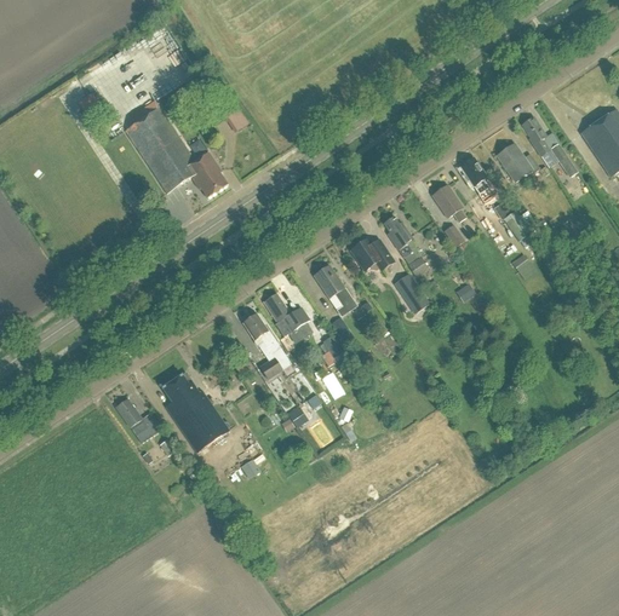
[(87,90),(74,99),(85,113),(98,103),(87,90)]
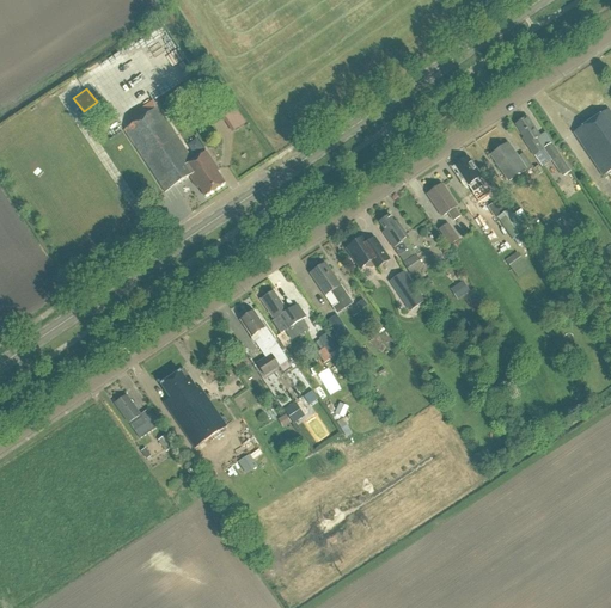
[(218,169),(205,149),(191,158),(157,105),(122,128),(164,190),(188,174),(196,186),(197,185),(205,195),(224,182),(217,170),(218,169)]
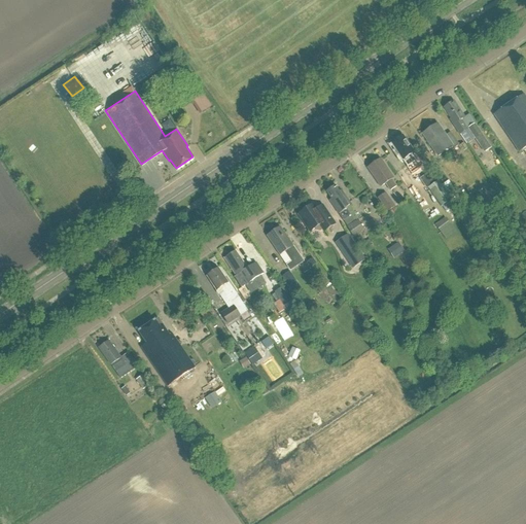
[(202,91),(189,97),(196,109),(208,103),(202,91)]
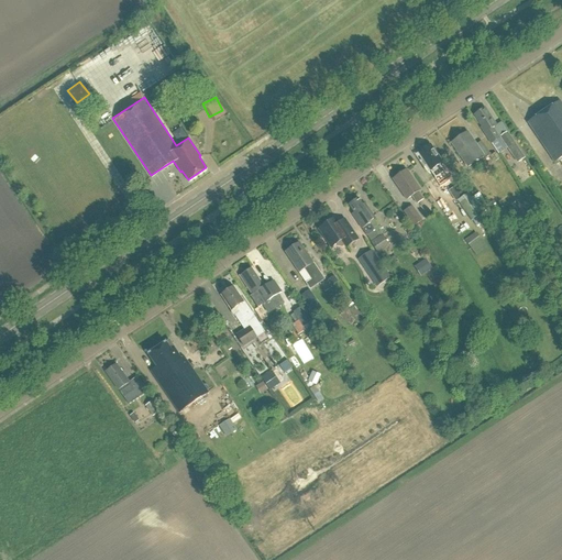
[(553,160),(561,153),(561,102),(559,98),(526,119),(553,160)]
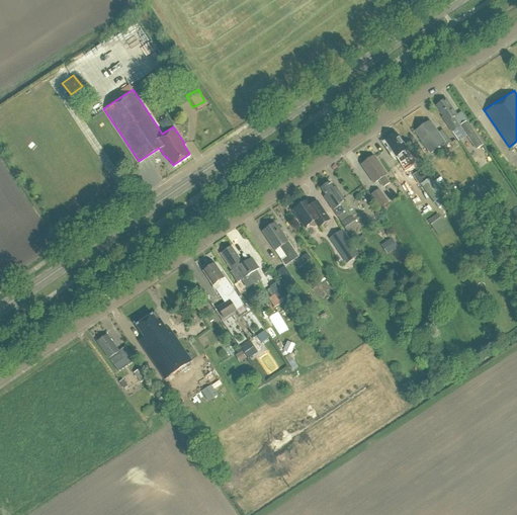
[(451,130),(457,124),(451,115),(455,113),(445,97),(435,103),(442,114),(441,115),(451,130)]
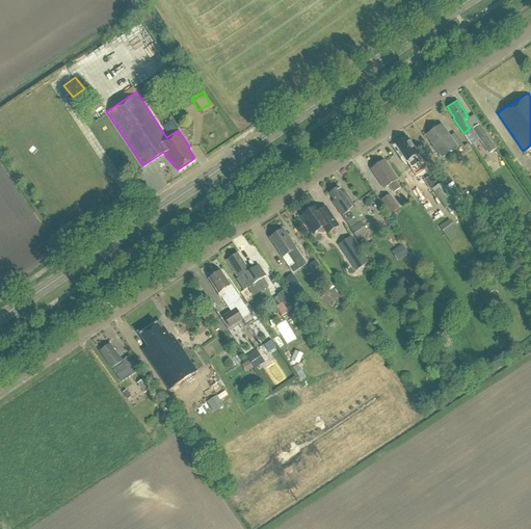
[(449,134),(441,123),(425,132),(442,156),(456,146),(457,148),(462,143),(454,131),(449,134)]
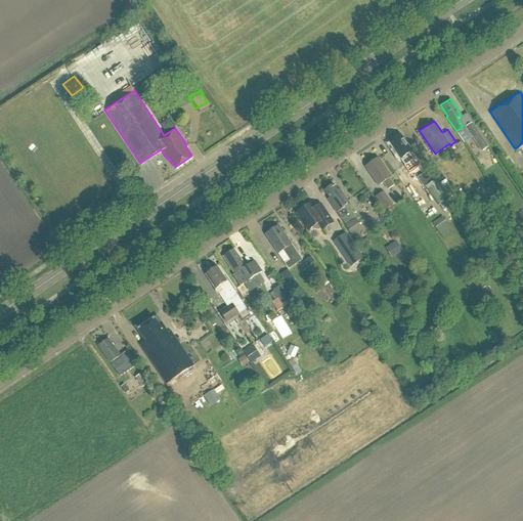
[(487,145),(484,141),(478,131),(471,121),(465,125),(472,135),(479,145),(481,149),(487,145)]
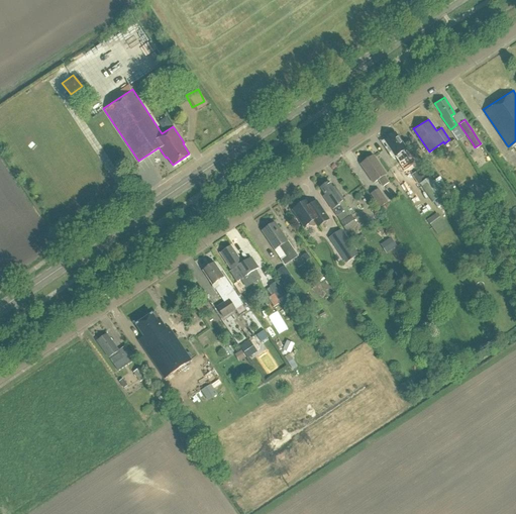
[(407,156),(402,148),(405,146),(395,131),(384,138),(394,155),(399,161),(407,156)]
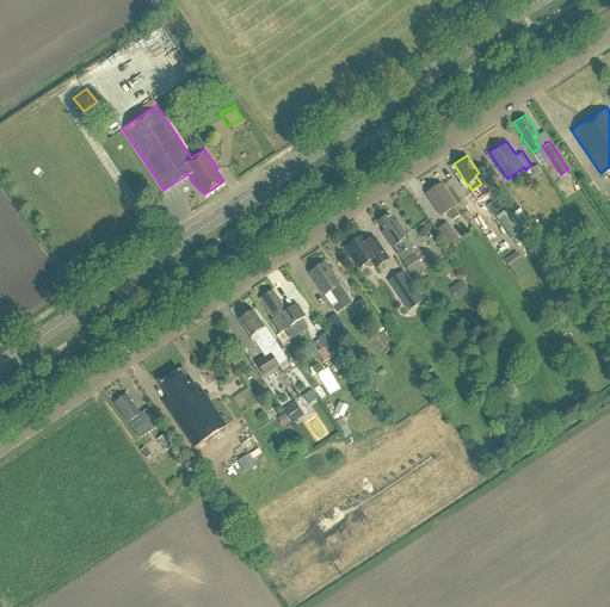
[(458,214),(453,205),(455,203),(441,181),(425,192),(441,214),(445,210),(451,218),(458,214)]
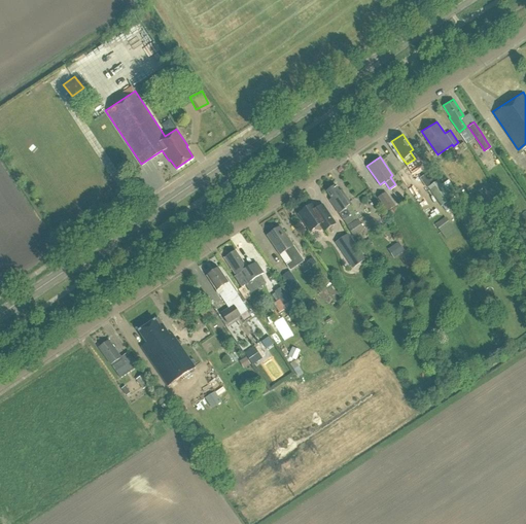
[(429,170),(421,175),(441,204),(451,197),(437,178),(435,179),(429,170)]
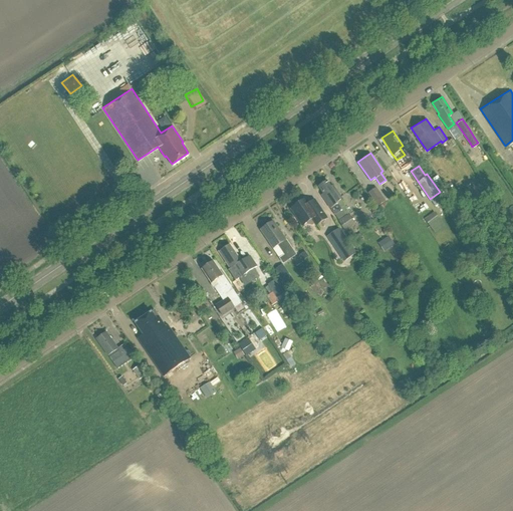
[(330,185),(325,179),(317,185),(322,192),(320,193),(333,213),(341,208),(336,202),(341,198),(331,183),(330,185)]
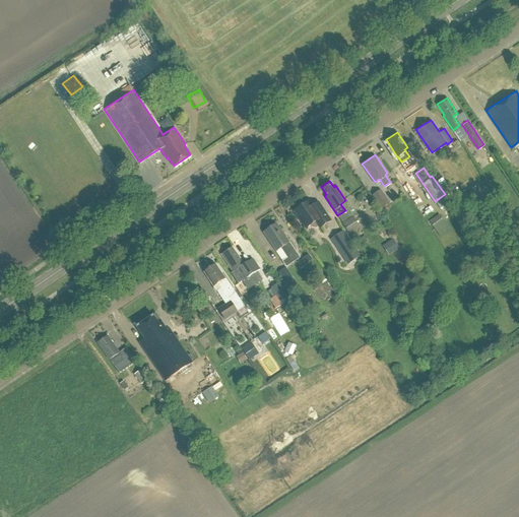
[(381,206),(389,201),(380,188),(372,193),(381,206)]
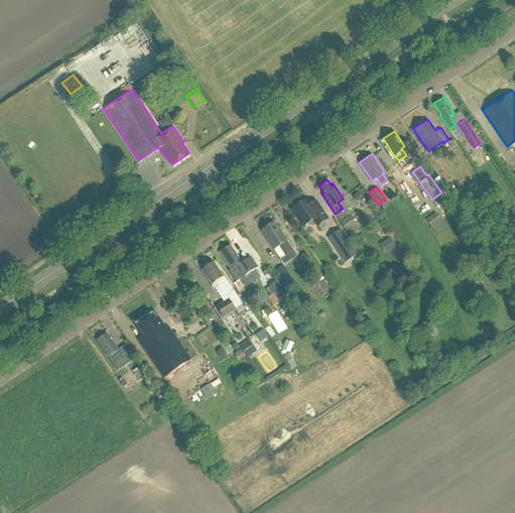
[(327,217),(316,204),(314,200),(308,204),(305,199),(292,207),(303,224),(308,221),(309,222),(312,223),(315,221),(316,224),(327,217)]
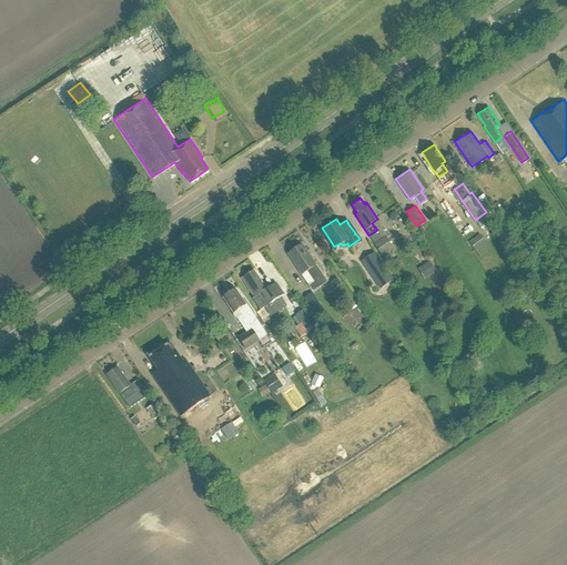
[(477,232),(466,238),(469,243),(481,236),(477,232)]
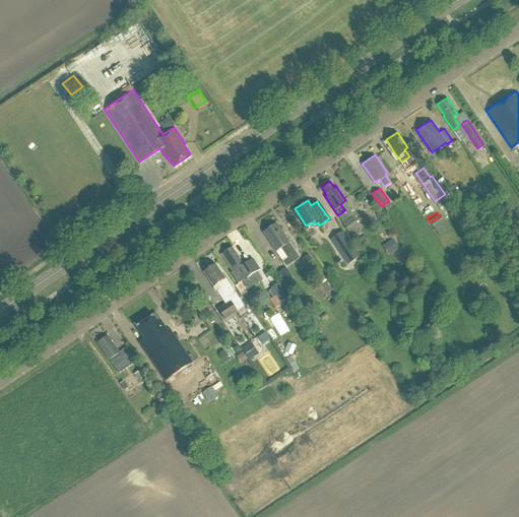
[(348,231),(360,223),(352,213),(341,219),(348,231)]
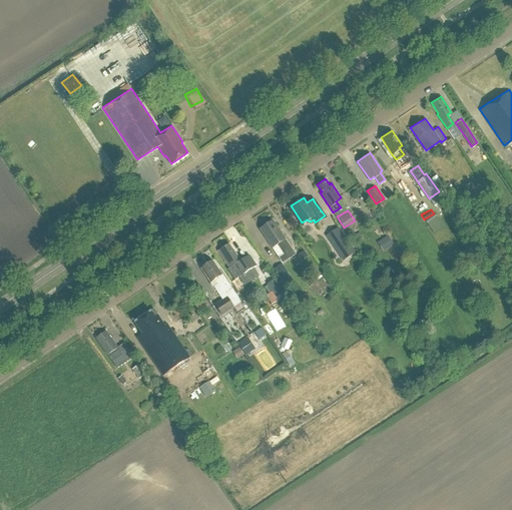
[(295,251),(272,218),(259,227),(272,245),(277,242),(283,252),(279,256),(282,261),(295,251)]
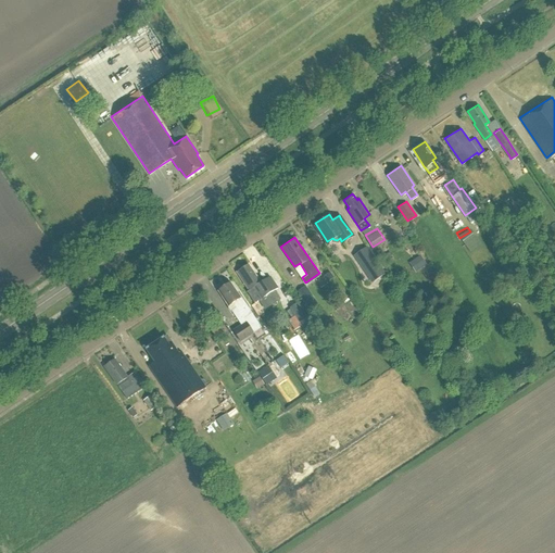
[(419,253),(412,259),(418,267),(426,263),(419,253)]
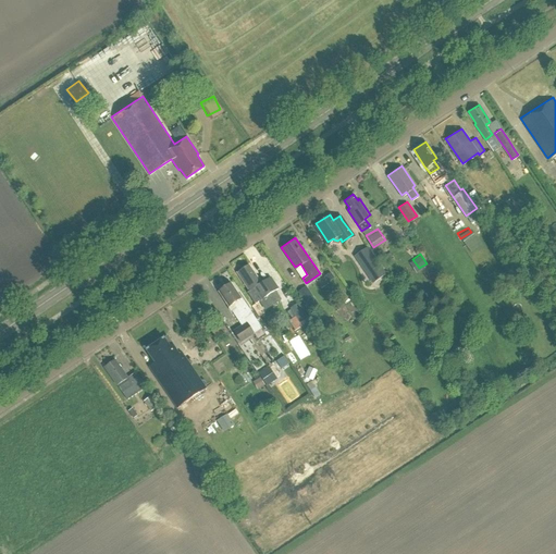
[(373,256),(362,263),(373,280),(384,272),(373,256)]
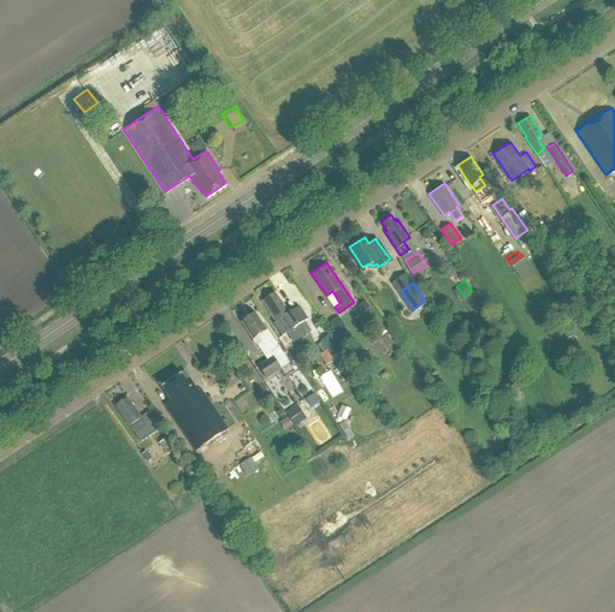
[(282,333),(287,331),(293,340),(309,328),(306,322),(301,325),(300,321),(307,316),(297,304),(288,310),(275,291),(265,297),(267,301),(264,302),(276,319),(272,321),(282,333)]
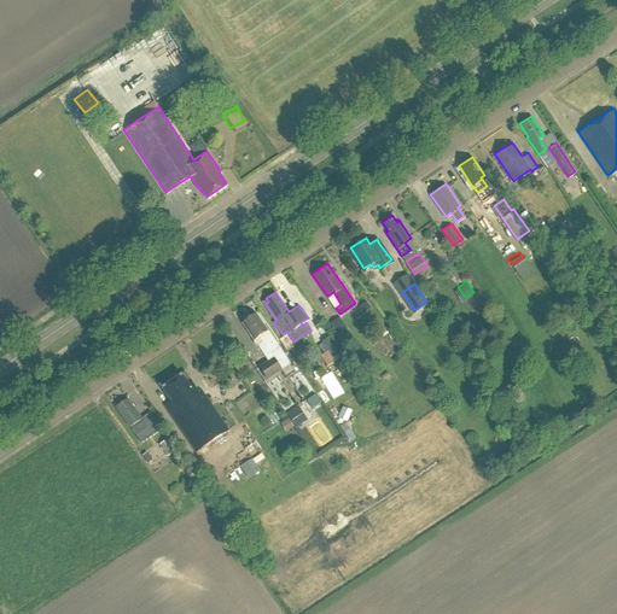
[(366,299),(359,305),(364,311),(371,307),(366,299)]
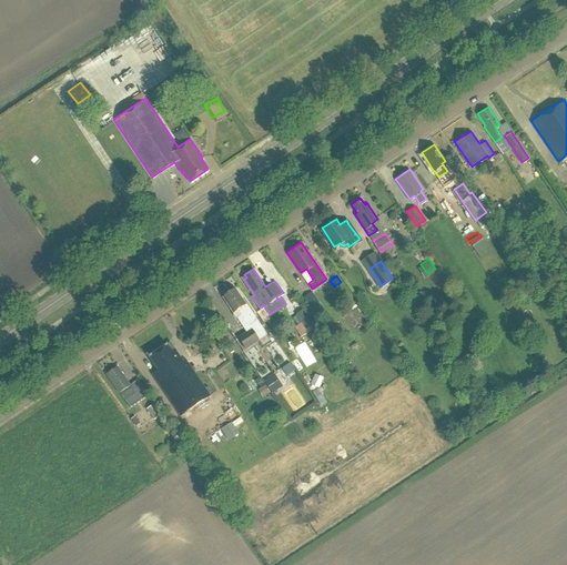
[(245,329),(236,335),(244,347),(265,333),(254,315),(245,303),(242,298),(241,299),(234,288),(222,295),(233,311),(238,309),(241,312),(236,315),(245,329)]
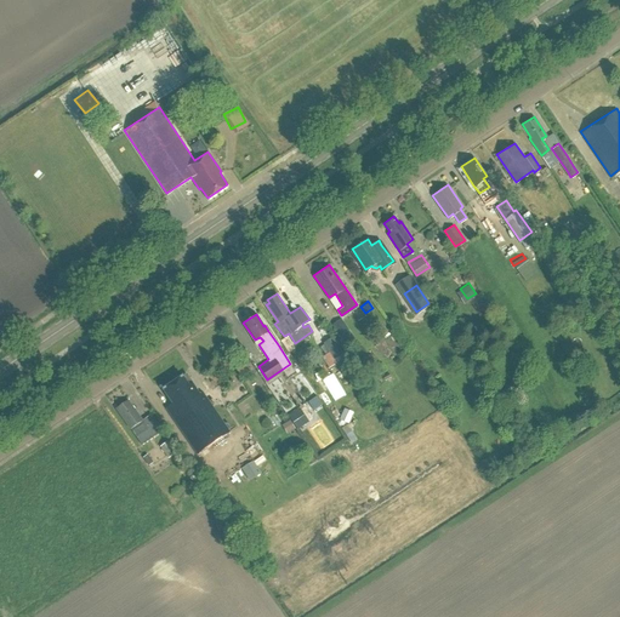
[(347,344),(357,338),(347,324),(337,330),(347,344)]
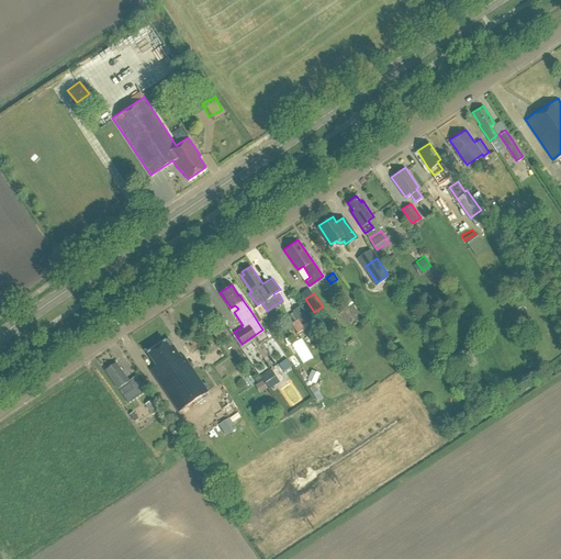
[(302,323),(310,317),(300,302),(292,308),(302,323)]
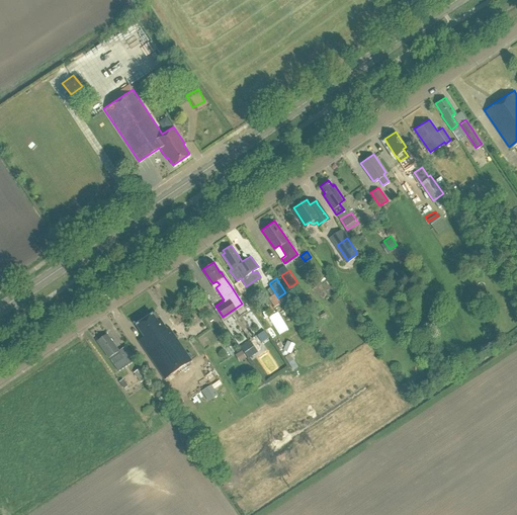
[(487,304),(495,298),(490,290),(483,295),(487,304)]
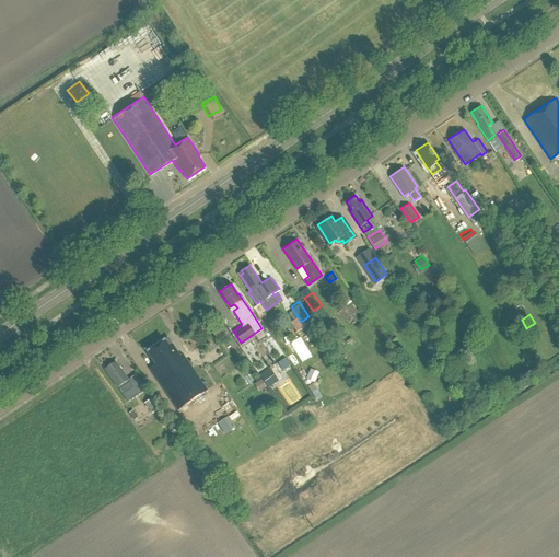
[(173,344),(167,336),(164,338),(147,350),(154,362),(149,367),(177,408),(206,389),(182,352),(178,354),(172,344),(173,344)]
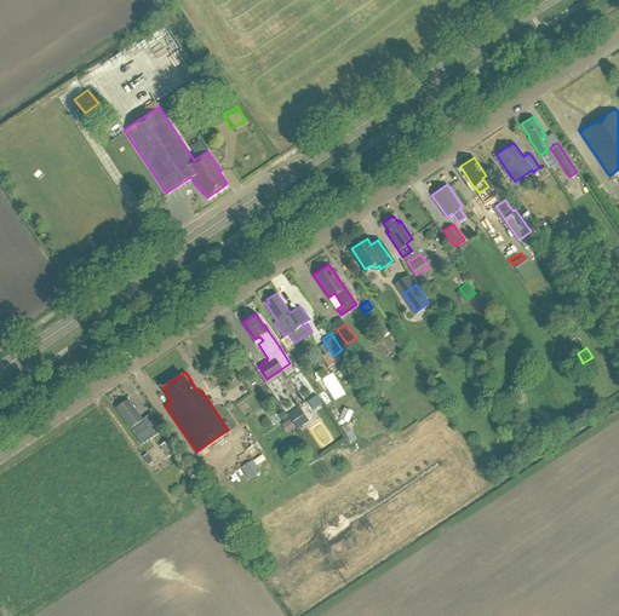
[(315,393),(307,399),(313,408),(321,402),(315,393)]
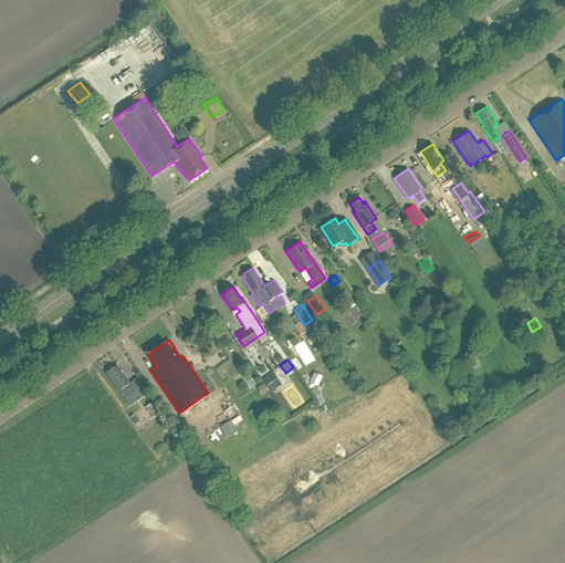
[(128,383),(116,364),(105,371),(118,389),(124,397),(128,404),(147,392),(144,386),(137,376),(128,383)]
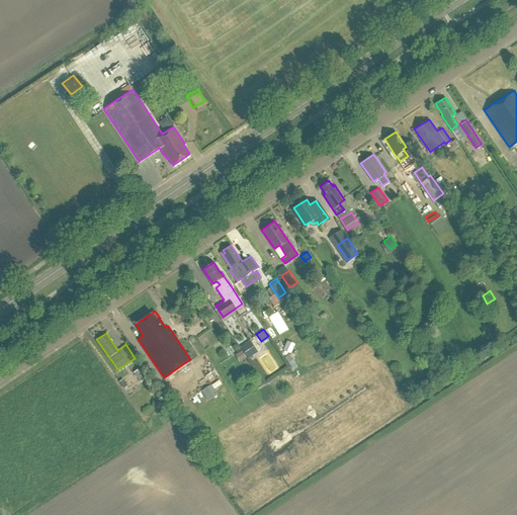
[(245,341),(239,345),(246,357),(252,353),(245,341)]
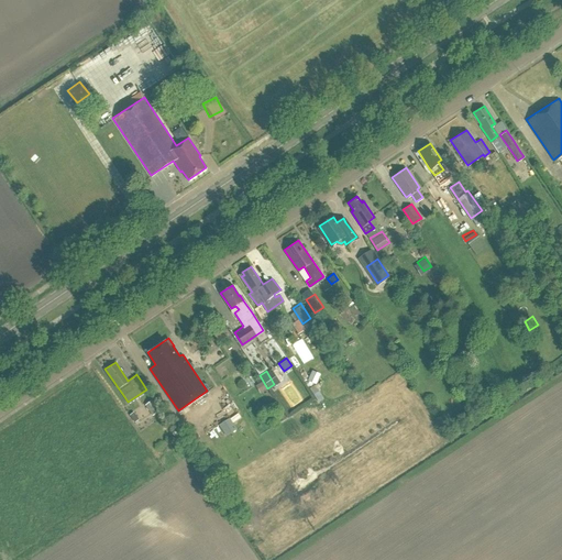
[(315,382),(318,376),(310,373),(307,379),(315,382)]
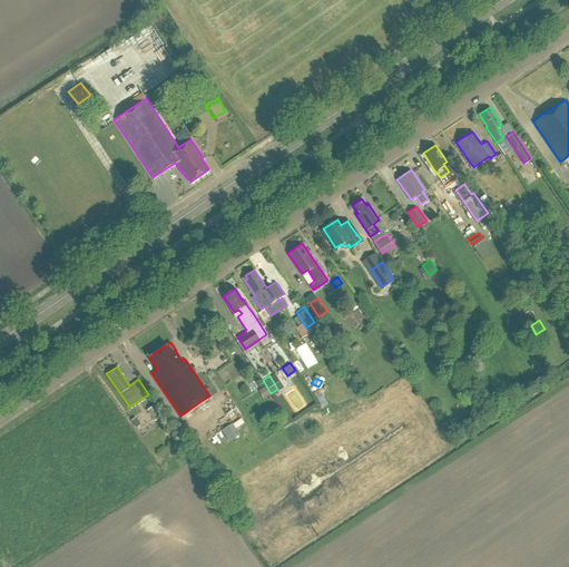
[(264,384),(260,389),(264,396),(270,392),(264,384)]
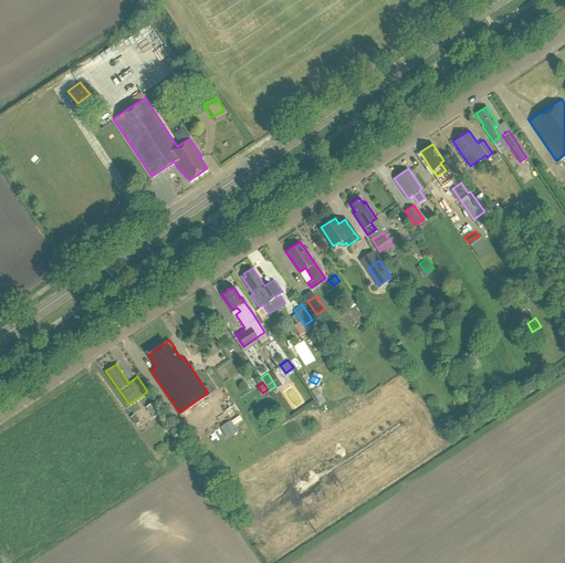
[(146,405),(153,416),(159,410),(153,400),(146,405)]
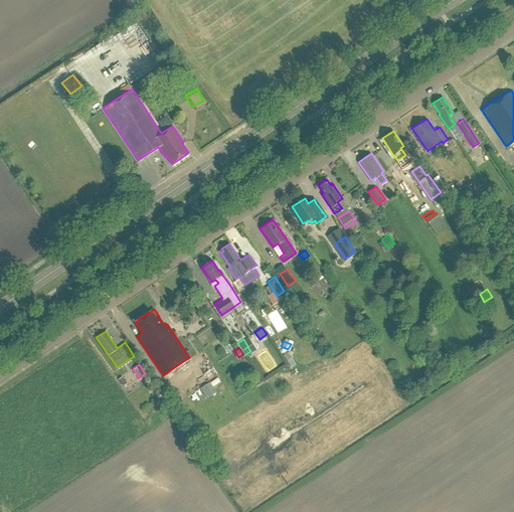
[(208,382),(201,387),(206,395),(214,390),(208,382)]
